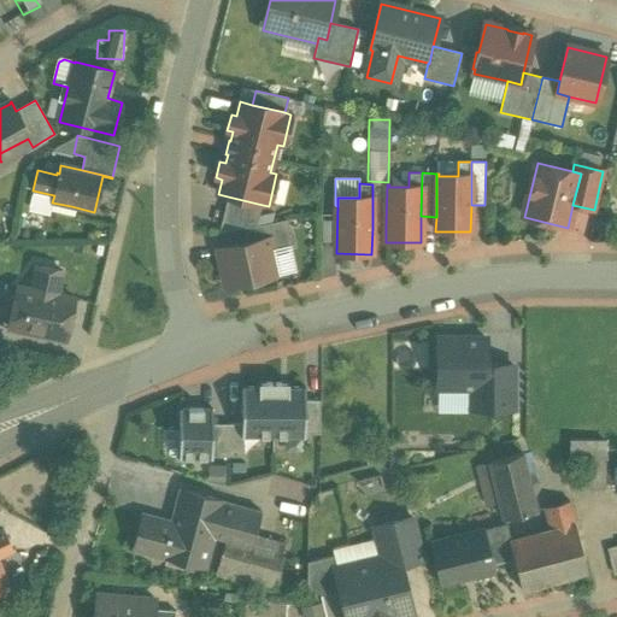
[(387,184),(372,184),(372,228),(386,228),(387,184)]
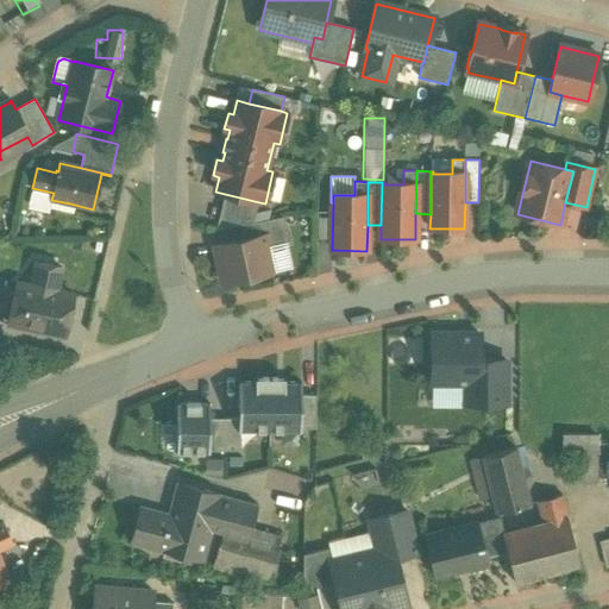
[(54,193),(32,188),(29,206),(46,209),(50,208),(68,212),(70,203),(51,200),(54,193)]
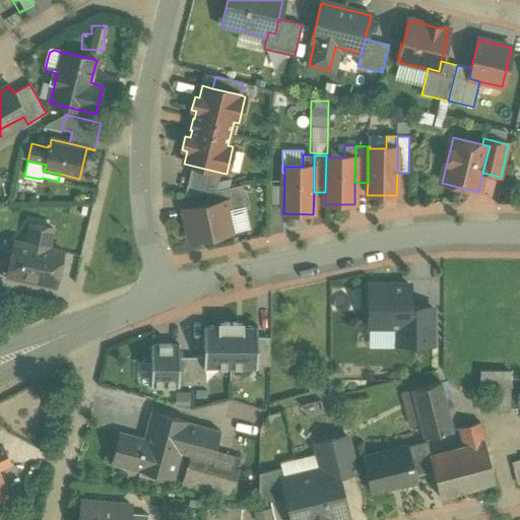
[(221,173),(192,166),(185,196),(205,193),(216,191),(221,173)]
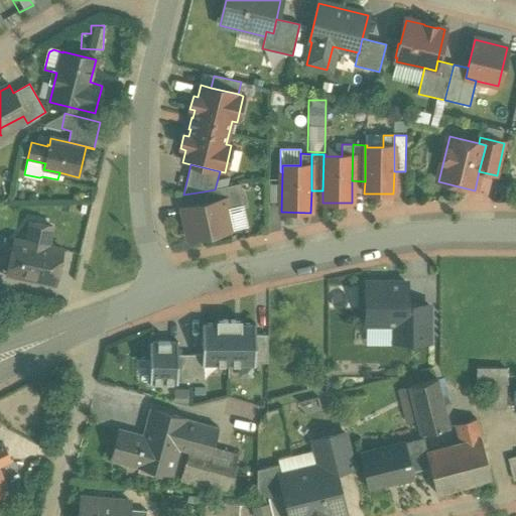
[(215,189),(204,191),(207,204),(225,201),(227,211),(245,207),(240,183),(215,189)]
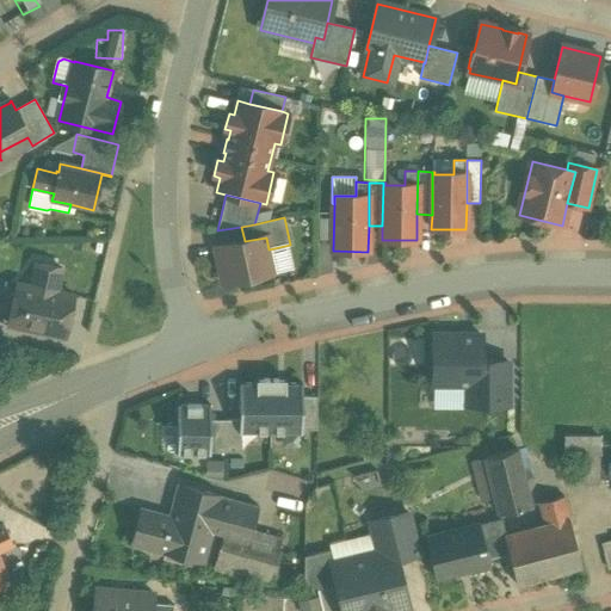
[(245,241),(216,247),(224,283),(232,282),(234,284),(245,282),(247,278),(273,273),(269,250),(266,238),(245,241)]
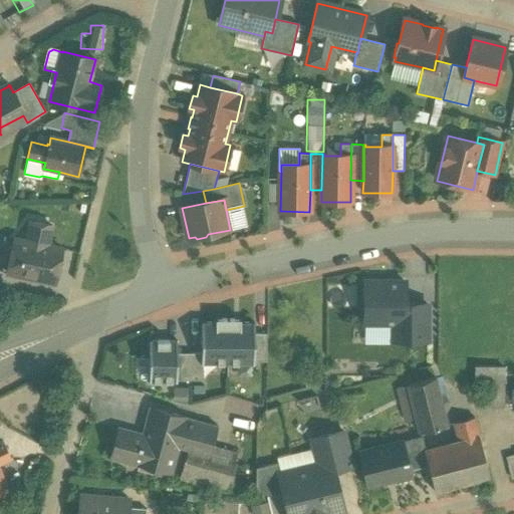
[(26,218),(22,241),(50,247),(54,225),(26,218)]
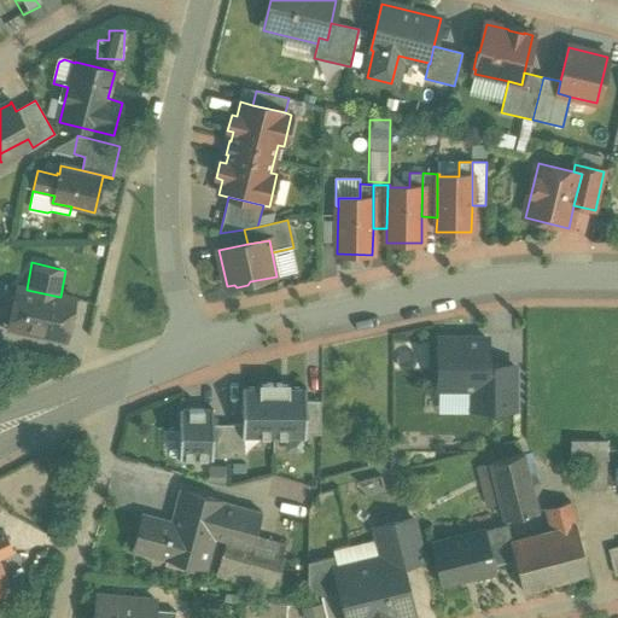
[(27,290),(17,287),(9,328),(65,340),(74,299),(60,297),(27,290)]
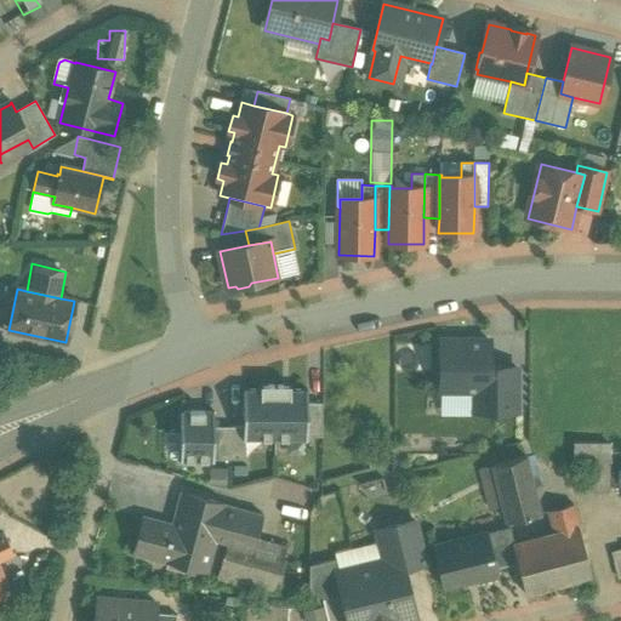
[(489,341),(440,341),(440,392),(489,392),(489,341)]
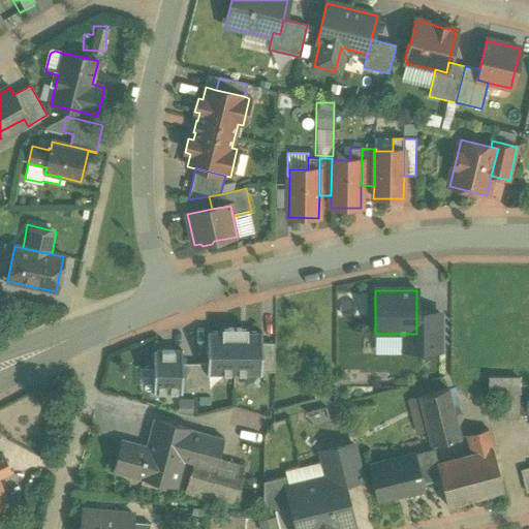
[(222,333),(207,333),(207,364),(207,375),(209,375),(235,376),(235,329),(221,329),(222,333)]
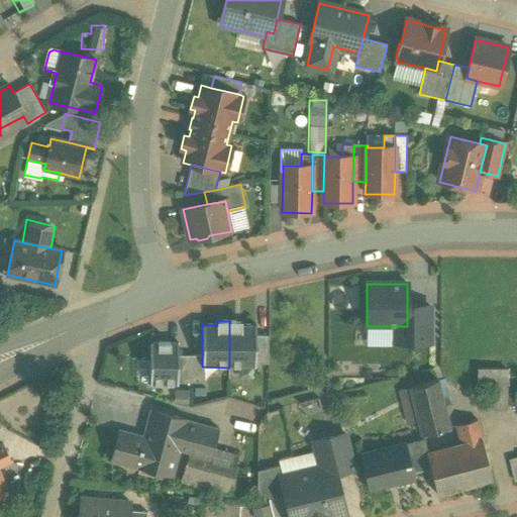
[(241,321),(229,321),(229,368),(255,368),(255,365),(256,336),(256,325),(241,324),(241,321)]
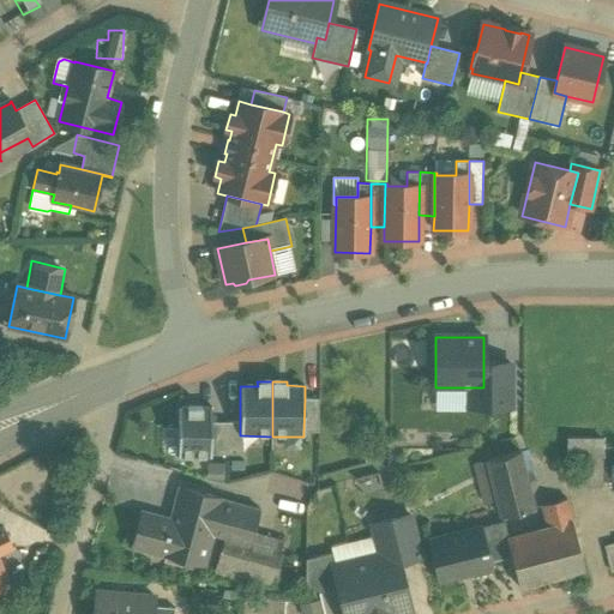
[(318,399),(305,399),(304,433),(318,433),(318,399)]
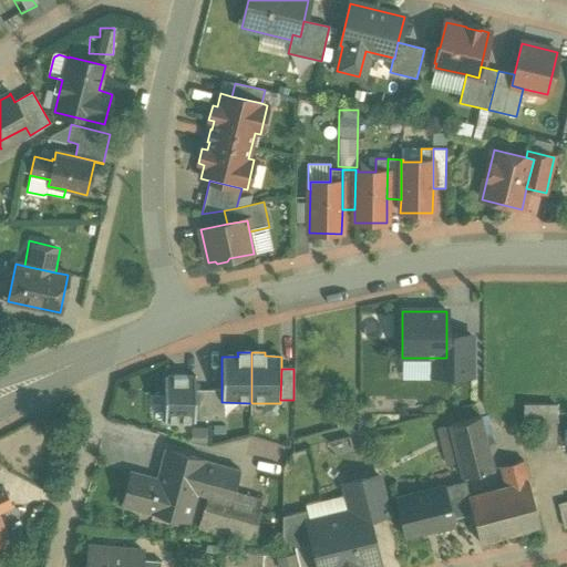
[(195,377),(164,377),(164,423),(195,423),(195,421),(195,390),(195,377)]
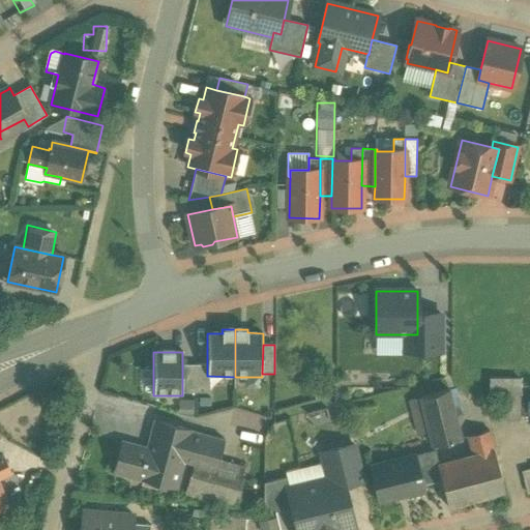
[(195,364),(182,364),(182,393),(195,393),(195,364)]
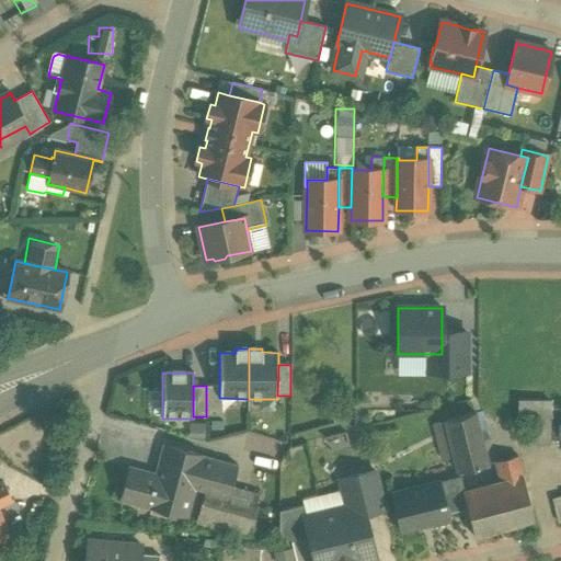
[(219,386),(206,386),(206,416),(221,416),(221,398),(219,398),(219,386)]
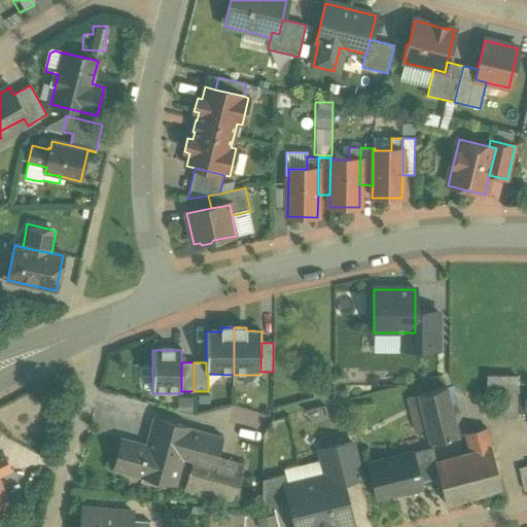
[(446,388),(408,398),(417,433),(427,430),(430,444),(458,436),(446,388)]
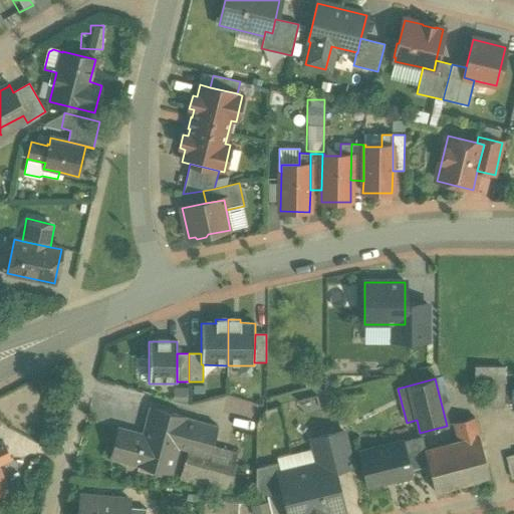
[(504,386),(492,384),(491,408),(503,408),(504,404),(513,404),(513,393),(504,393),(504,386)]
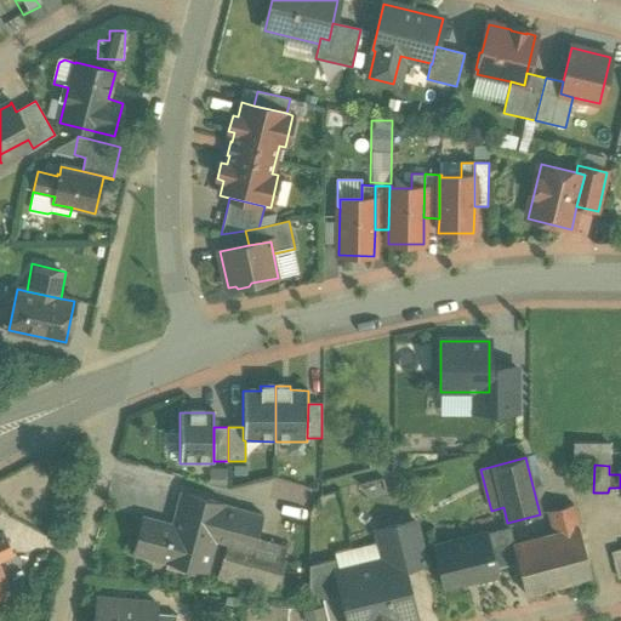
[(223,505),(184,494),(175,529),(143,520),(134,553),(166,562),(167,563),(166,569),(183,573),(186,568),(205,573),(214,542),(227,546),(254,553),(257,540),(263,517),(223,506),(223,505)]
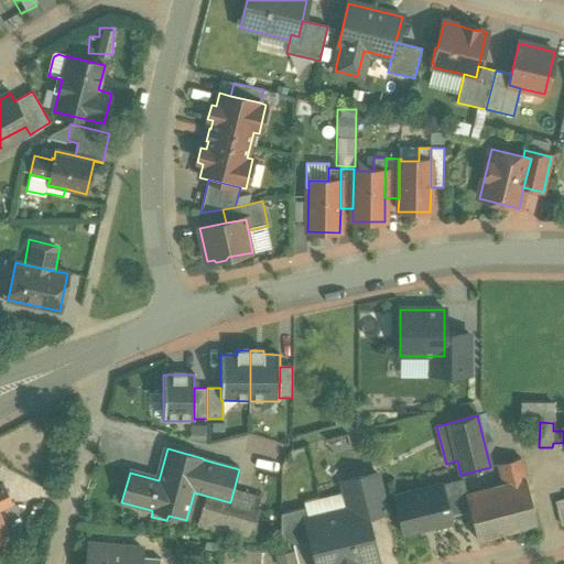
[(520,458),(498,465),(503,485),(466,495),(469,512),(477,540),(537,524),(520,458)]
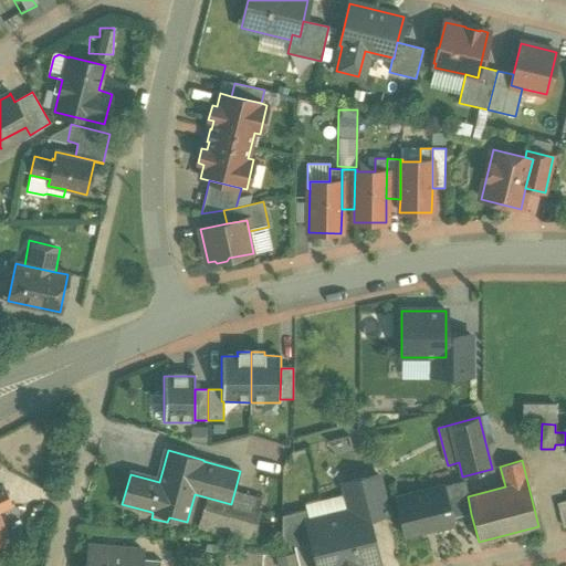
[(378,475),(343,484),(350,513),(366,510),(368,519),(387,514),(378,475)]
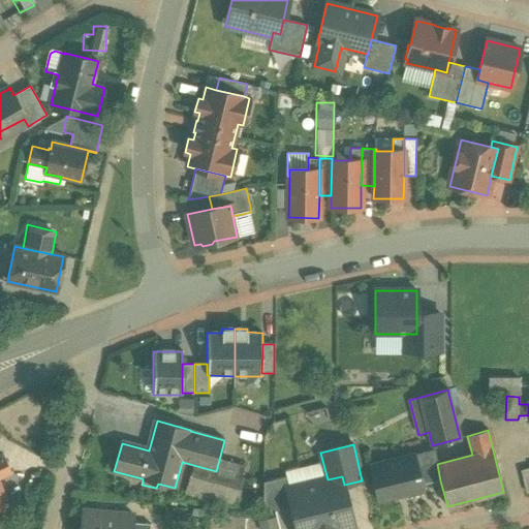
[(415,455),(369,466),(377,501),(408,494),(408,496),(424,492),(423,485),(440,480),(437,464),(434,450),(415,456),(415,455)]
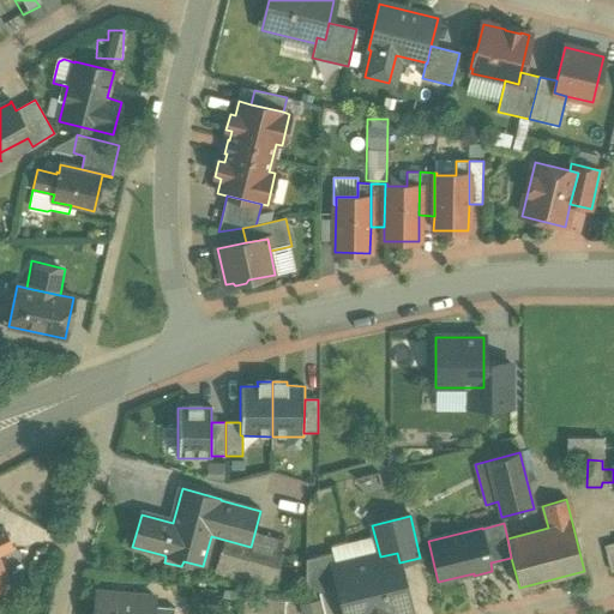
[(0,587),(7,584),(0,569),(0,553),(12,548),(4,530),(0,531),(0,587)]
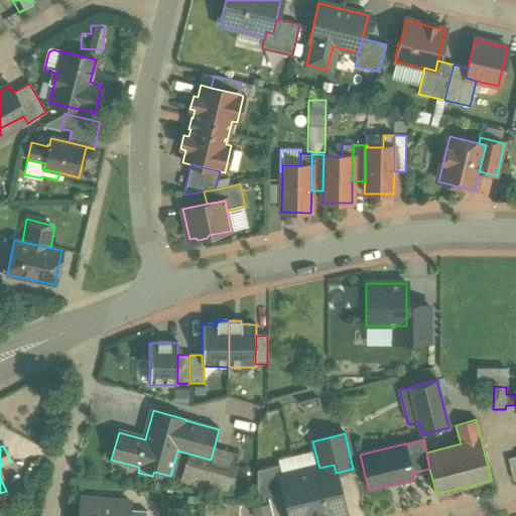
[(238,456),(214,448),(211,460),(188,454),(180,482),(217,492),(218,489),(231,492),(237,470),(235,469),(238,456)]
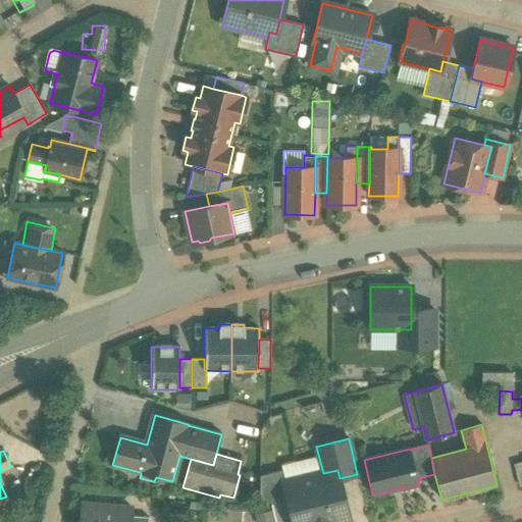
[(282,470),(260,476),(260,502),(270,503),(271,505),(288,501),(283,482),(285,482),(282,470)]
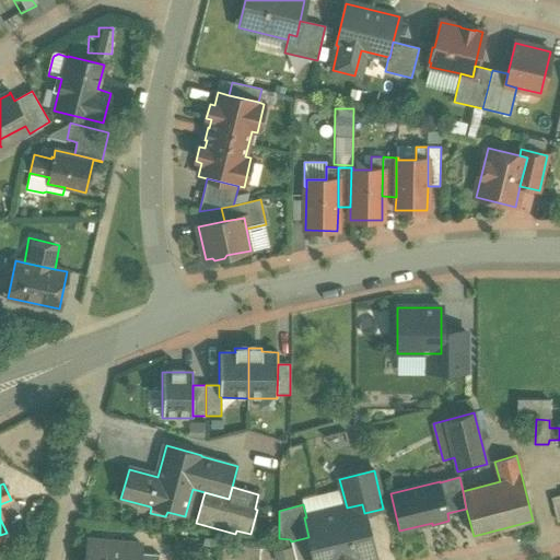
[(306,517),(304,517),(308,537),(314,559),(372,559),(373,559),(374,557),(364,513),(362,504),(347,508),(306,517)]
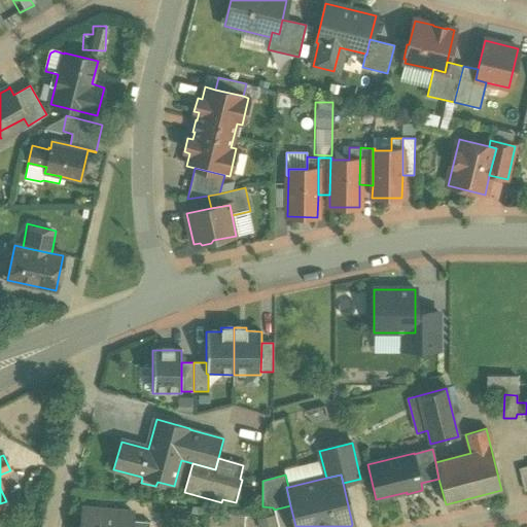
[(133,513),(82,508),(79,526),(132,526),(133,521),(133,513)]
